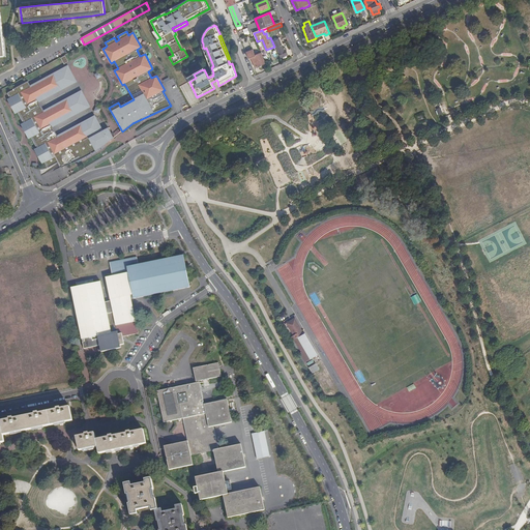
[(287,52),(286,50),(284,50),(281,40),(275,42),(282,57),(288,55),(287,52)]
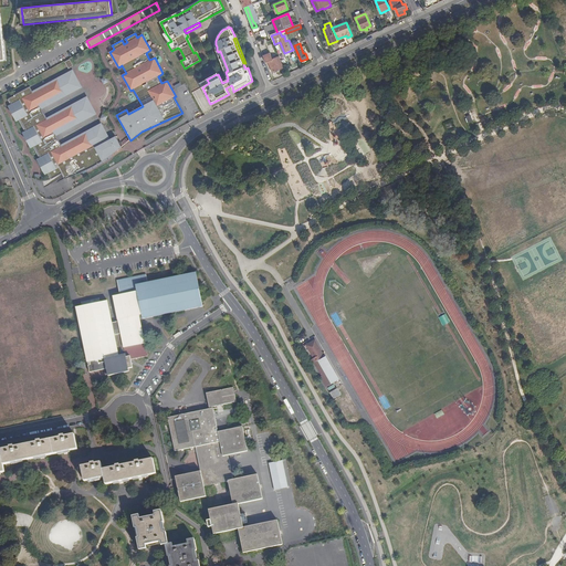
[(218,52),(226,72),(228,71),(220,51),(218,52)]
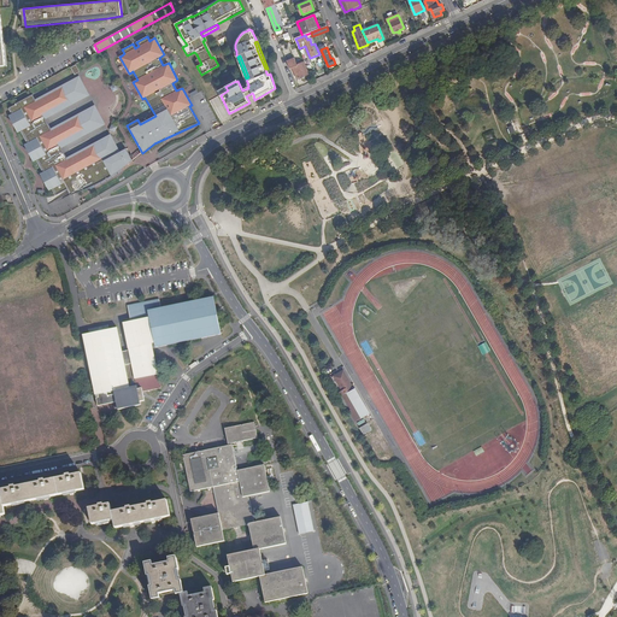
[(287,60),(291,68),(293,66),(298,80),(310,75),(305,63),(298,65),(294,58),(287,60)]
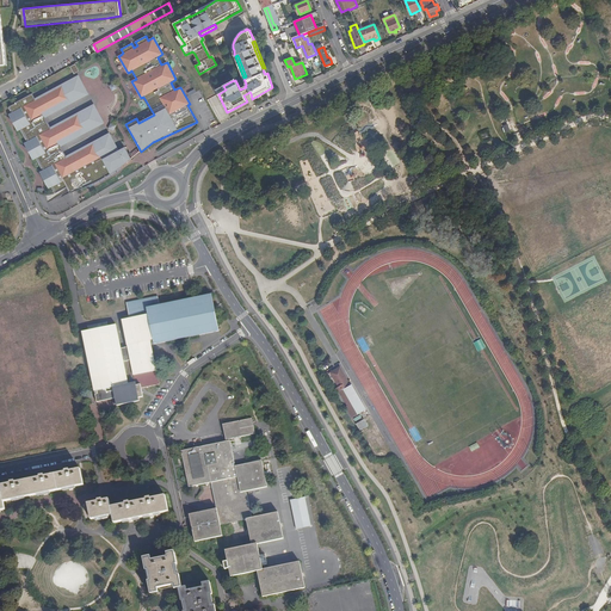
[(74,75),(80,72),(75,65),(71,67),(74,75)]
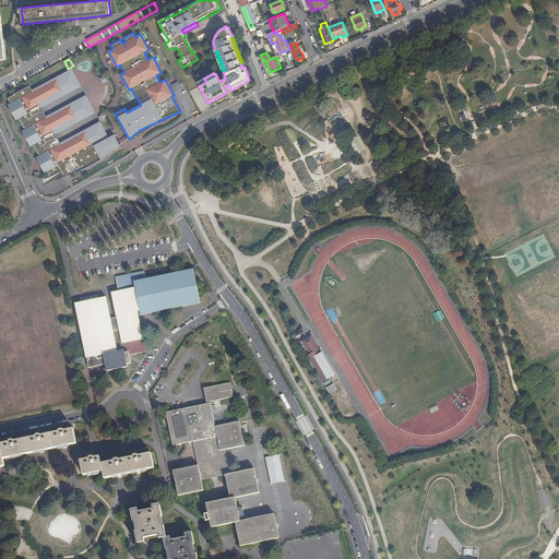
[(30,85),(7,98),(10,104),(8,105),(16,120),(20,119),(26,130),(22,131),(31,147),(34,145),(39,156),(37,158),(45,174),(48,171),(51,178),(60,173),(63,179),(100,162),(111,154),(121,147),(115,135),(109,139),(100,122),(61,143),(56,135),(96,114),(92,104),(86,96),(47,117),(43,109),(82,87),(72,69),(32,91),(30,85)]
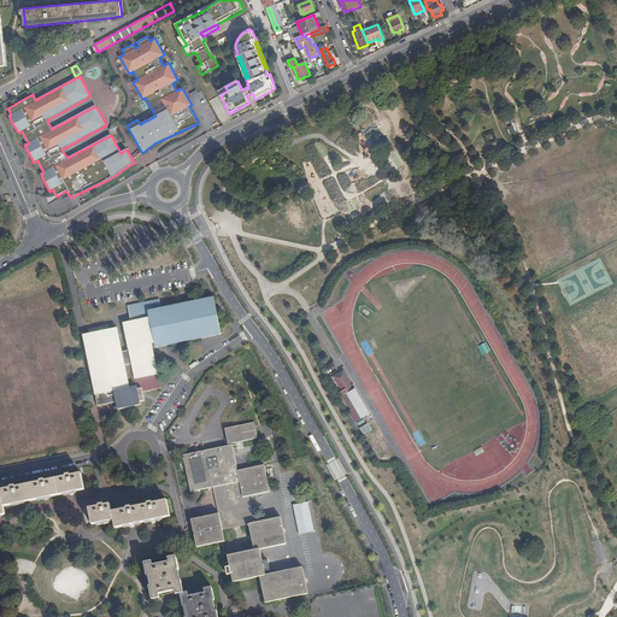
[(156,348),(166,346),(171,345),(221,334),(212,298),(174,306),(170,307),(160,309),(158,300),(127,306),(130,322),(148,318),(154,344),(156,347),(156,348)]
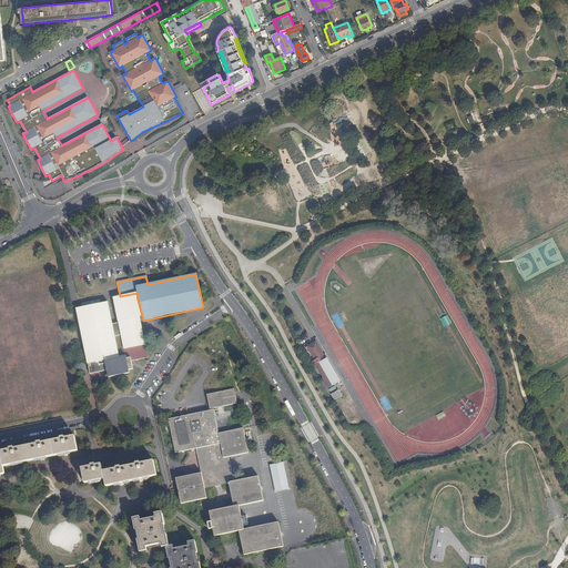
[(137,293),(120,296),(113,298),(118,321),(139,316),(139,317),(142,316),(137,293)]
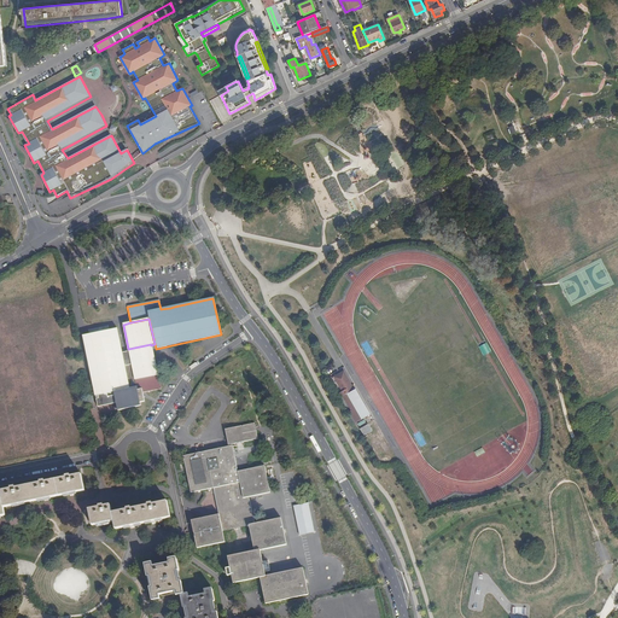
[(157,374),(152,349),(151,345),(151,344),(128,349),(128,351),(121,353),(116,330),(105,331),(104,327),(87,330),(88,334),(82,336),(89,371),(97,407),(108,406),(106,401),(117,400),(118,403),(120,410),(143,406),(143,402),(145,402),(143,392),(161,389),(157,374)]
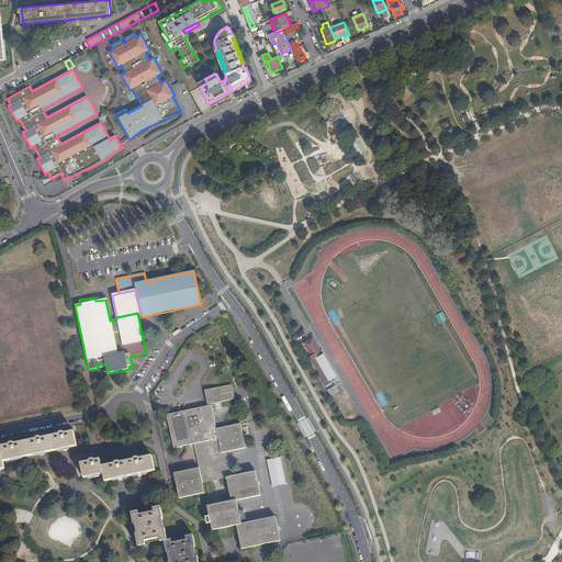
[(439,324),(447,319),(442,312),(435,315),(439,324)]
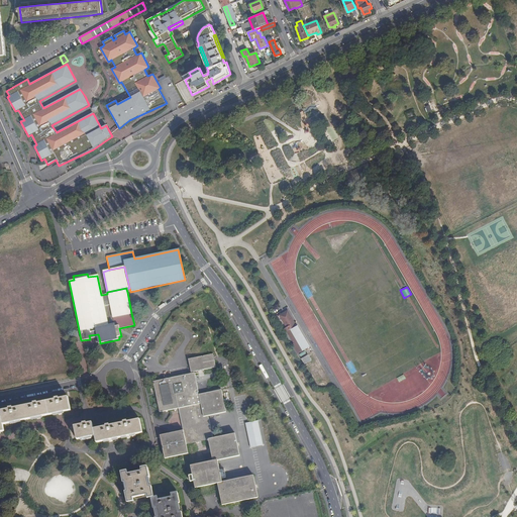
[(309,347),(288,310),(279,315),(286,327),(285,328),(294,343),(292,344),(297,353),(309,347)]
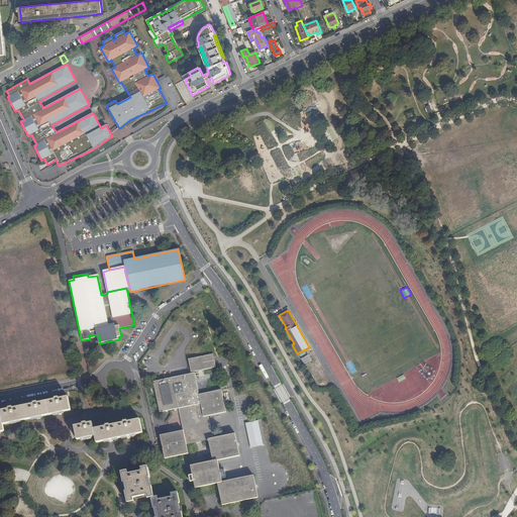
[(192,372),(222,366),(220,352),(190,358),(192,372)]
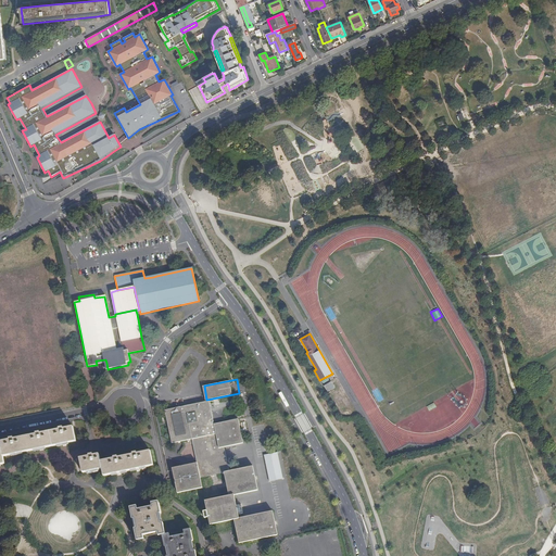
[(330,381),(323,386),(327,392),(335,388),(330,381)]
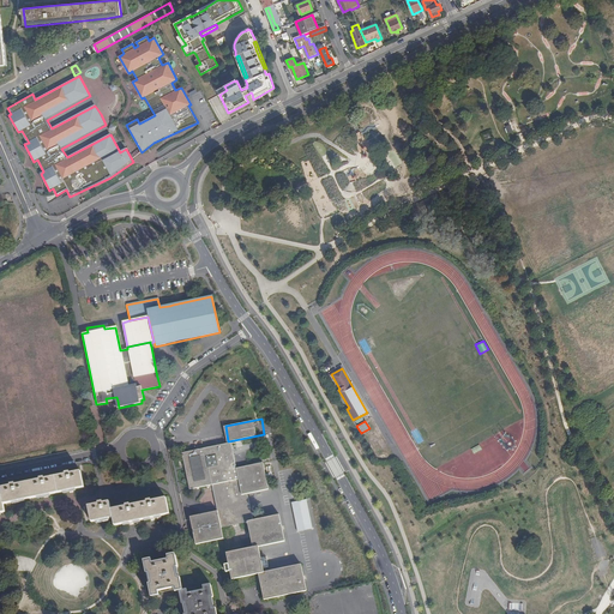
[(215,485),(220,511),(222,523),(193,529),(197,545),(224,539),(222,528),(248,522),(253,548),(227,554),(232,581),(259,575),(265,600),(307,591),(302,565),(265,573),(259,547),(287,542),(281,516),(254,521),(250,494),(270,489),(265,463),(238,469),(233,443),(185,453),(192,489),(215,485)]
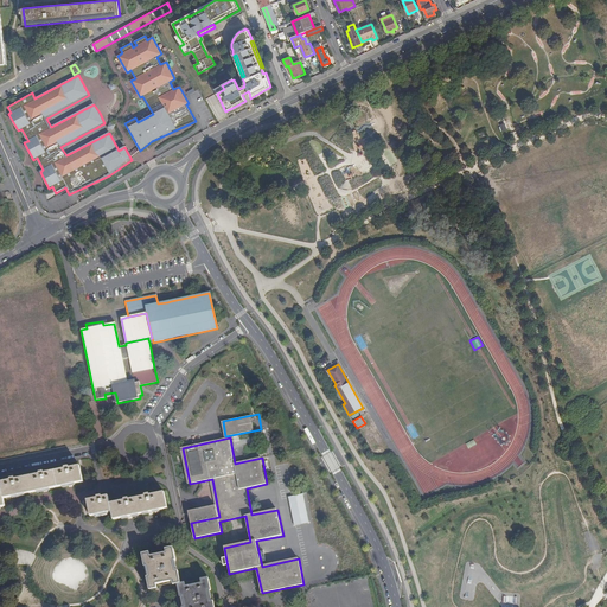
[(84,481),(81,466),(69,468),(69,467),(64,467),(65,468),(44,473),(44,472),(39,472),(39,474),(16,479),(16,478),(11,479),(11,480),(0,483),(2,491),(0,491),(0,506),(6,506),(4,498),(84,481)]
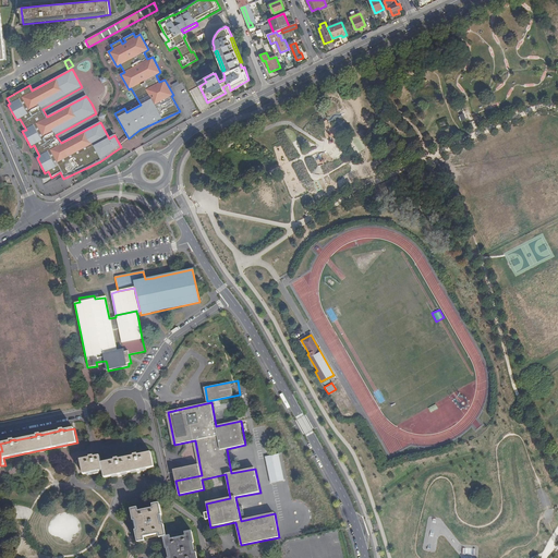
[(105,478),(155,468),(152,453),(138,456),(138,455),(134,455),(134,457),(120,460),(119,458),(114,459),(116,460),(101,463),(100,456),(95,457),(94,456),(91,457),(91,458),(81,460),(84,475),(104,471),(105,478)]
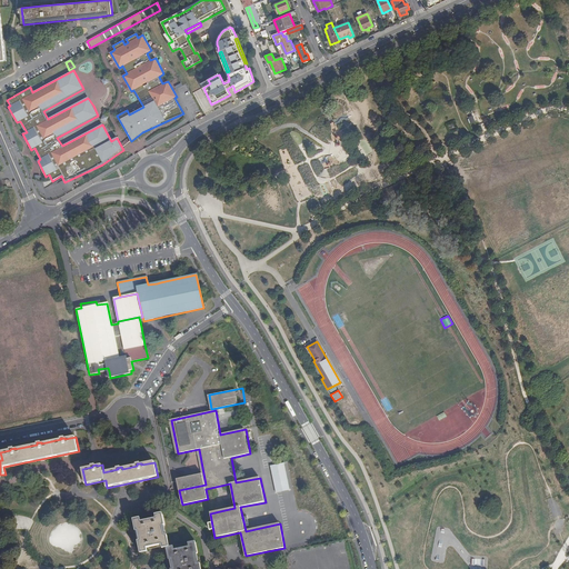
[(206,485),(203,473),(177,480),(179,490),(206,485)]
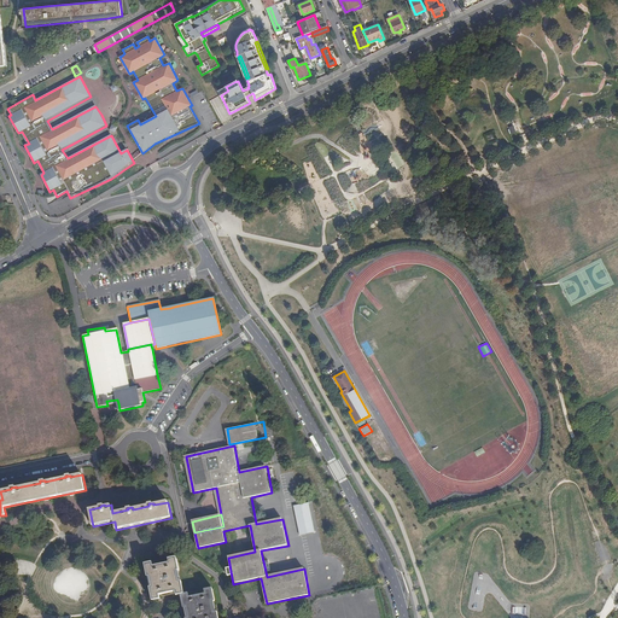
[(181,595),(185,594),(182,581),(179,582),(178,571),(180,571),(176,558),(169,559),(170,564),(153,567),(153,563),(145,565),(149,577),(151,577),(153,587),(151,588),(153,600),(161,599),(159,595),(176,593),(178,595),(181,595)]
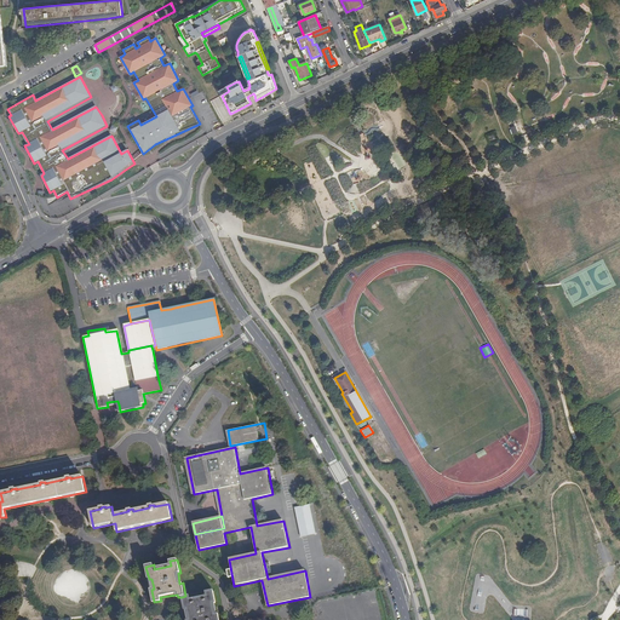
[(219,619),(218,613),(216,614),(213,604),(216,603),(213,591),(206,592),(206,596),(190,600),(189,595),(185,596),(182,597),(184,610),(187,609),(189,619),(187,619),(219,619)]
